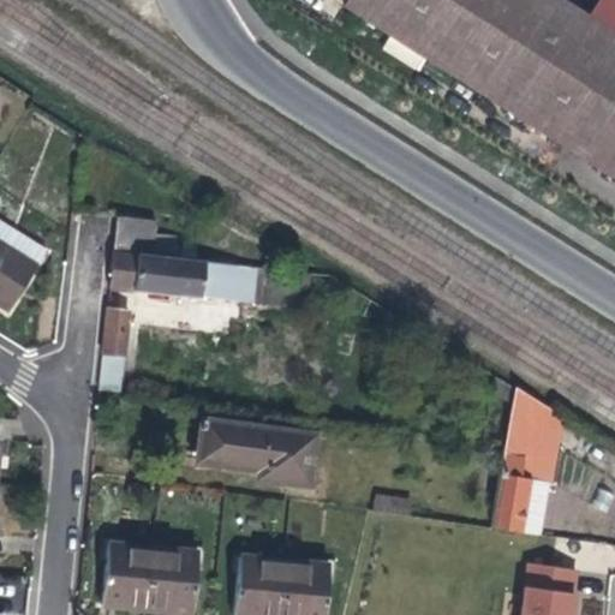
[(614,40),(553,0),(335,0),(334,4),(614,180),(614,40)]
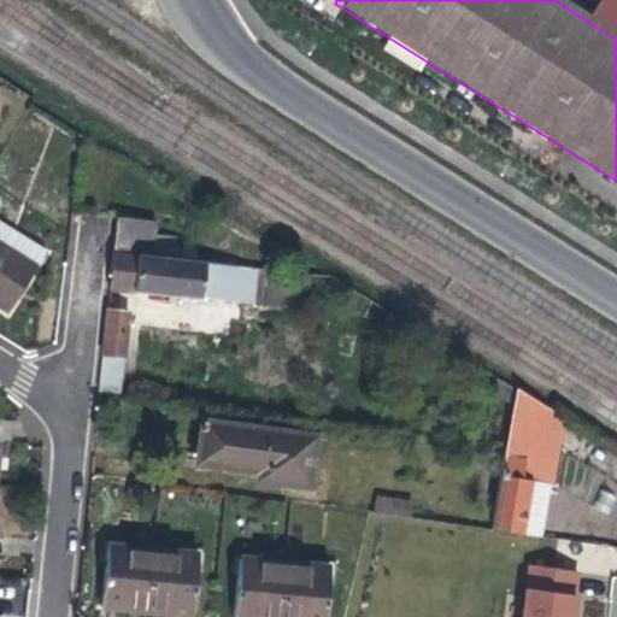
[(158,221),(117,216),(113,251),(154,256),(158,221)]
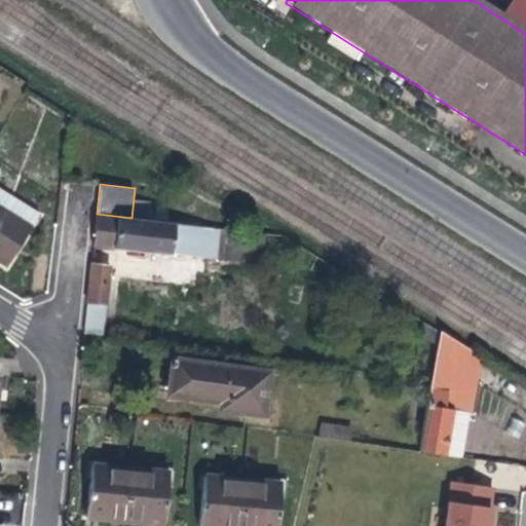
[(39,213),(0,187),(0,205),(31,225),(39,213)]
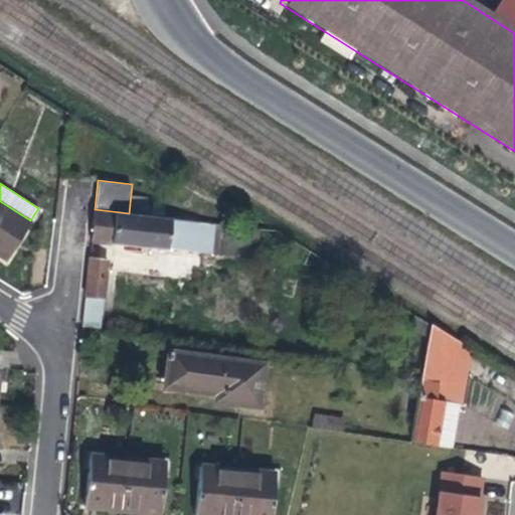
[(0,256),(5,261),(30,220),(0,201),(0,256)]
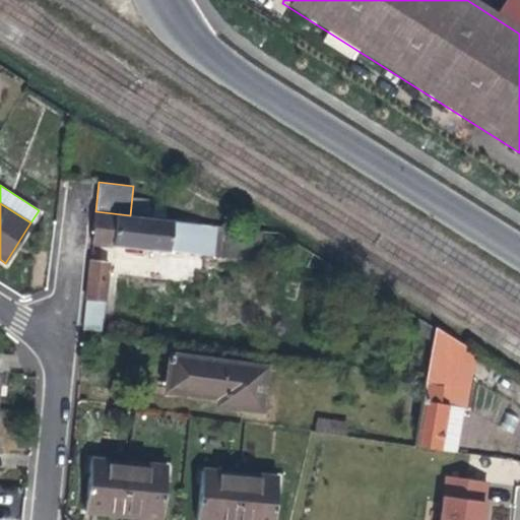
[(223,258),(228,228),(130,215),(95,211),(92,244),(124,247),(124,252),(147,254),(147,250),(223,258)]
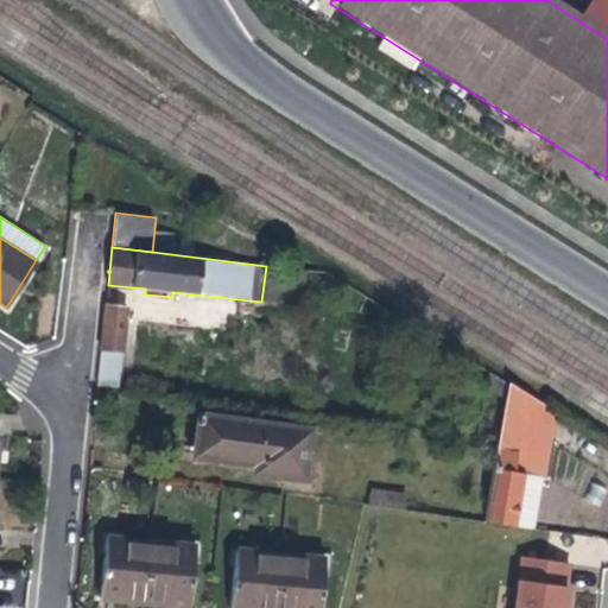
[(308,271),(266,266),(261,302),(304,306),(308,271)]
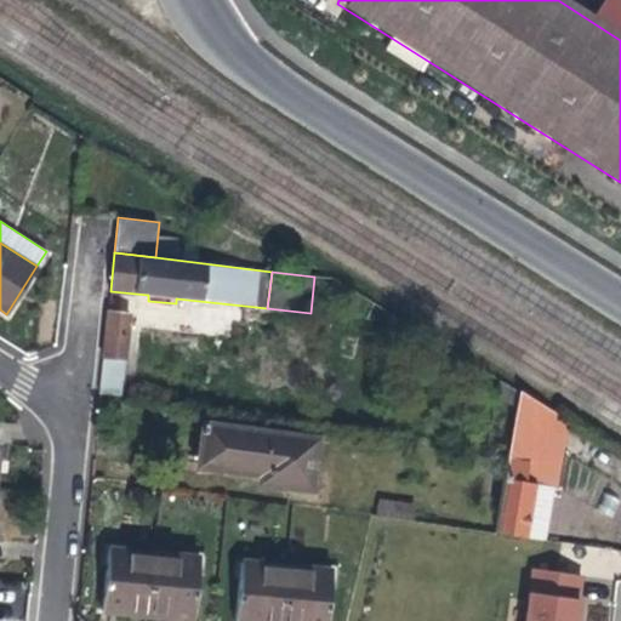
[(131,315),(108,312),(100,389),(123,393),(131,315)]
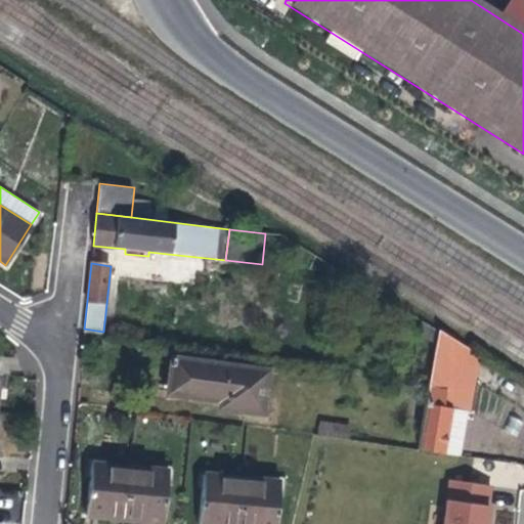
[(439,331),(422,320),(416,332),(437,345),(439,331)]
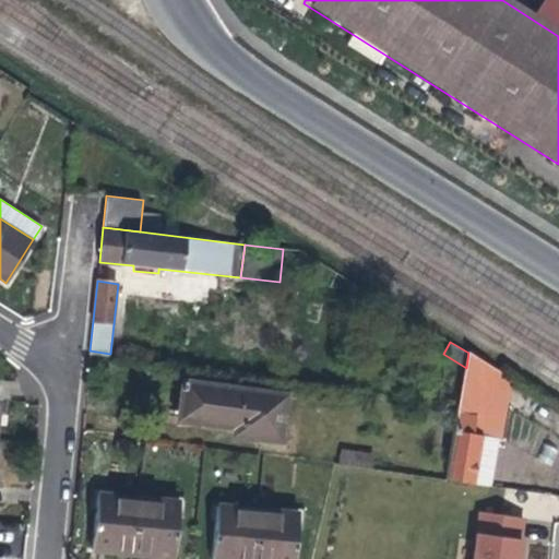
[(501,372),(468,353),(466,368),(460,405),(448,480),(473,484),(482,435),(490,436),(501,372)]
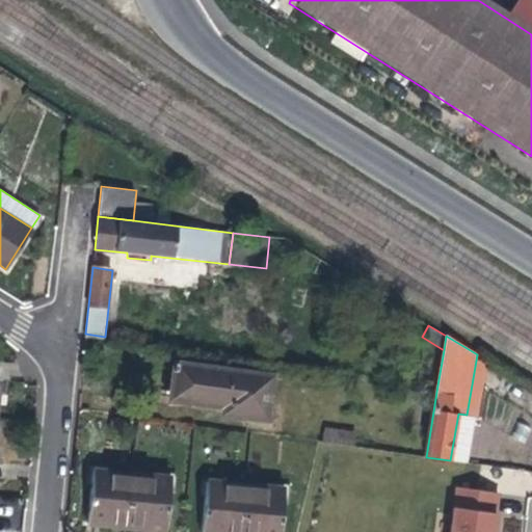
[(485,361),(477,354),(467,415),(476,417),(485,361)]
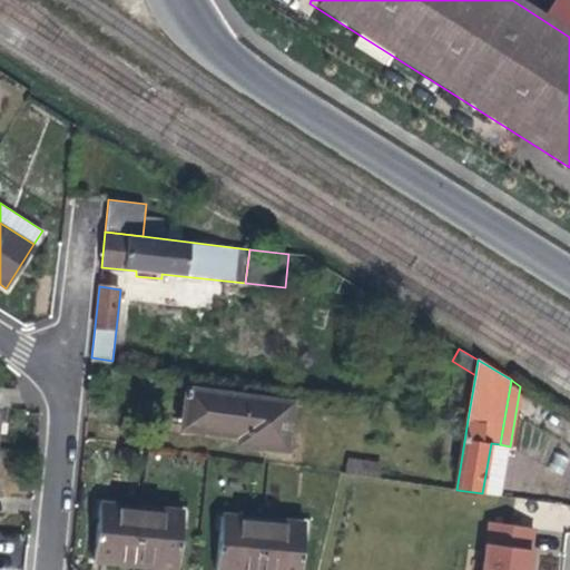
[(285,448),(291,404),(189,391),(187,412),(186,420),(243,428),(241,442),(285,448)]
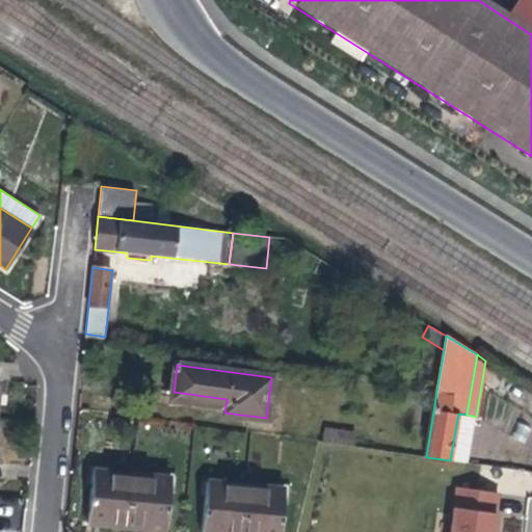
[(450,460),(468,463),(473,434),(476,417),(467,415),(458,414),(450,460)]
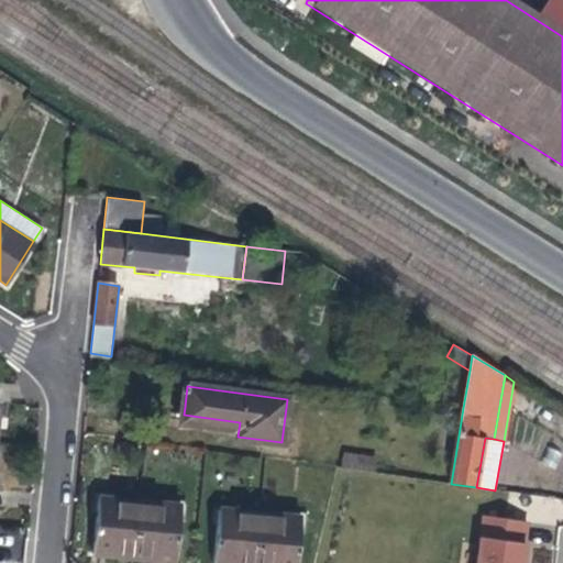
[(342,451),(341,466),(373,470),(375,454),(342,451)]
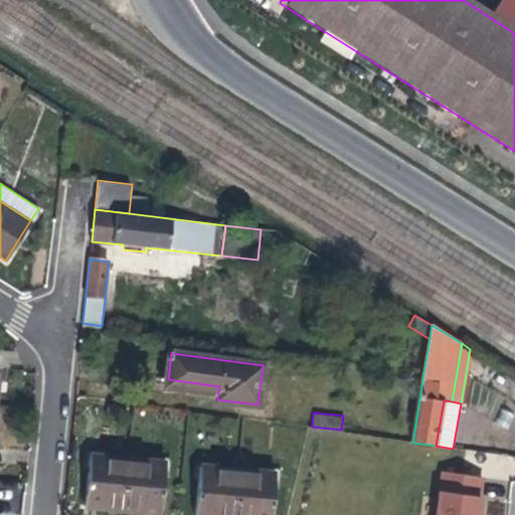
[(108,508),(123,510),(129,459),(91,455),(86,506),(108,508)]
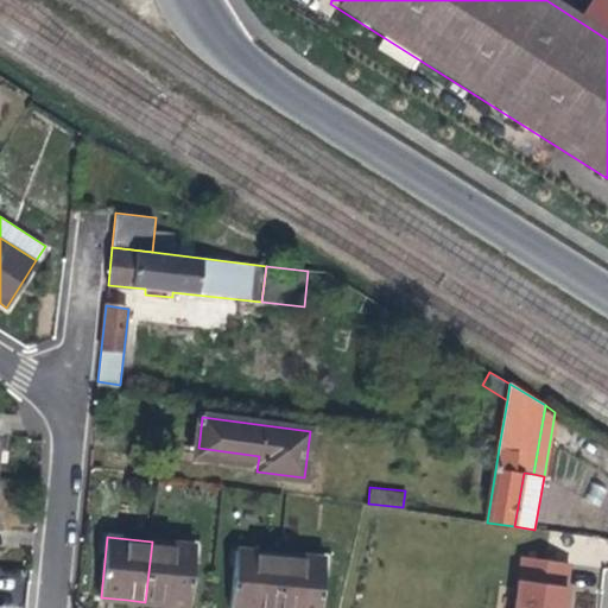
[(196,546),(152,542),(145,602),(172,605),(190,607),(196,546)]
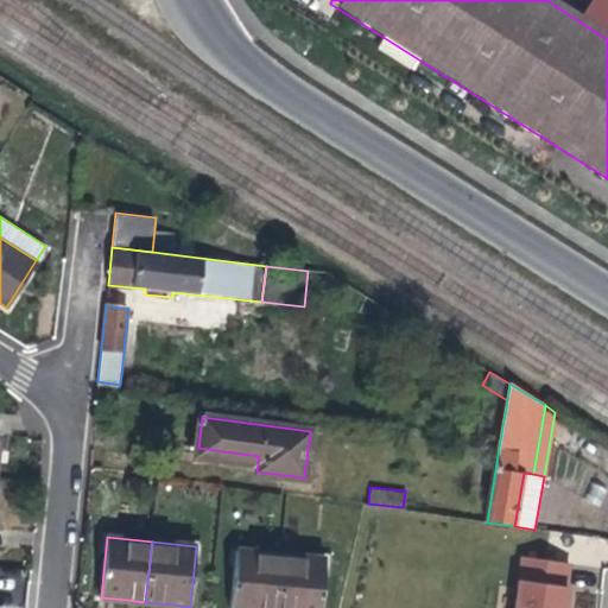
[(274,607),(282,553),(238,550),(230,607),(274,607)]
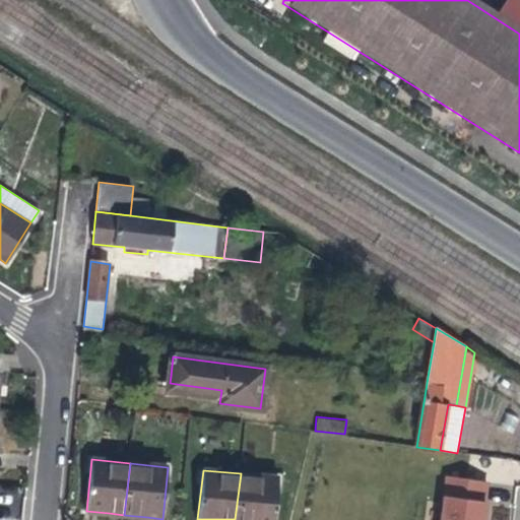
[(274,519),(279,477),(241,473),(235,519),(274,519)]
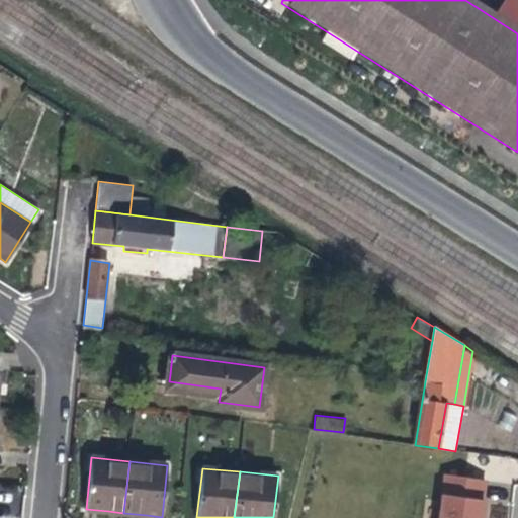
[(480,517),(486,481),(445,475),(439,517),(480,517)]
